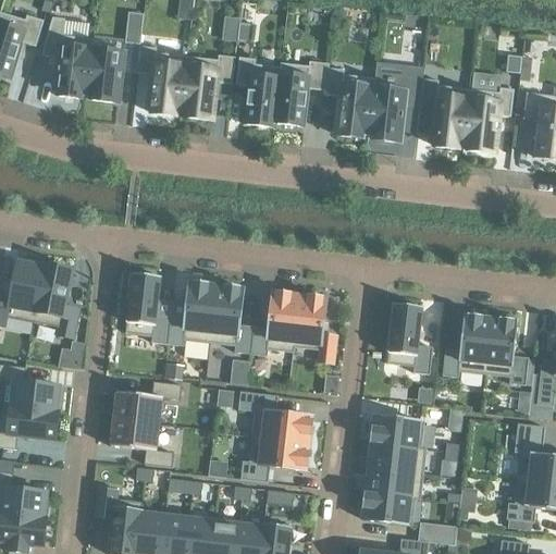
[(49,12),(52,1),(49,0),(42,0),(40,10),(49,12)]
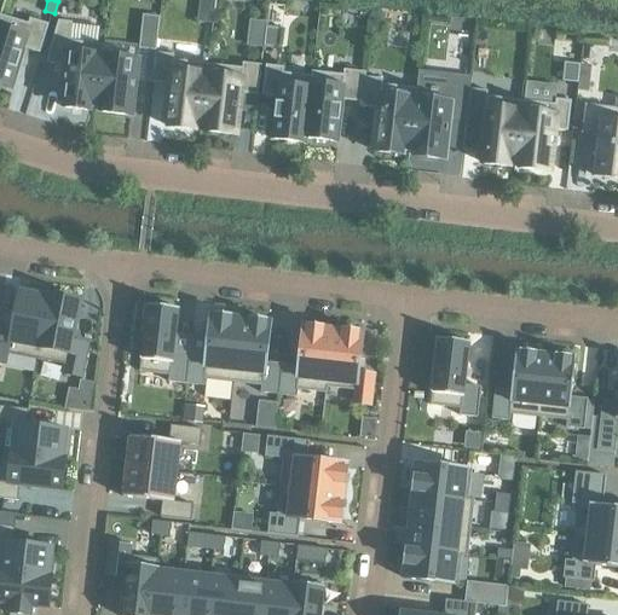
[(0,82),(11,86),(23,46),(39,51),(48,22),(29,16),(28,21),(0,12),(0,82)]
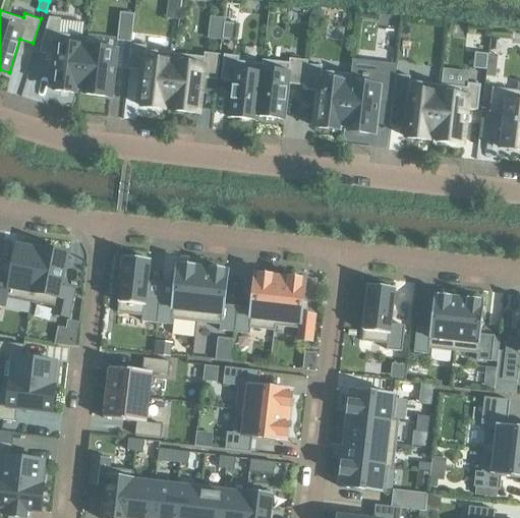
[(116,39),(130,41),(133,12),(119,10),(116,39)]
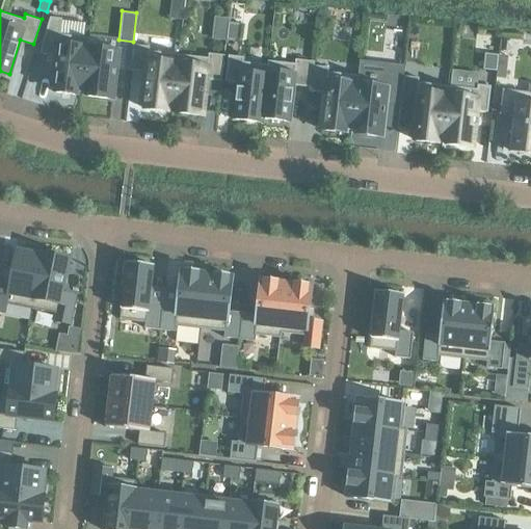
[(42,43),(40,52),(54,54),(51,85),(55,85),(54,90),(76,93),(77,88),(82,88),(87,46),(88,36),(86,36),(88,19),(61,16),(61,17),(49,16),(42,43)]
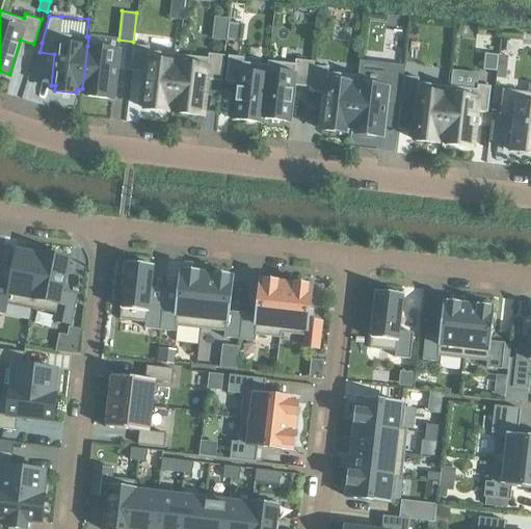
[(228,22),(226,37),(239,38),(240,23),(228,22)]
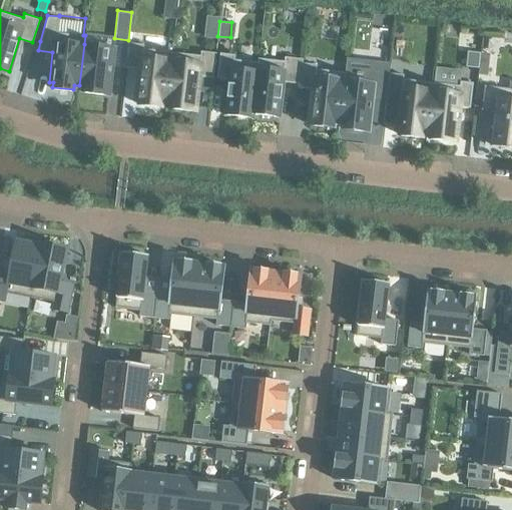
[(125,66),(139,68),(135,98),(139,98),(139,103),(160,106),(160,101),(165,101),(171,51),(143,48),(143,43),(128,41),(125,66)]
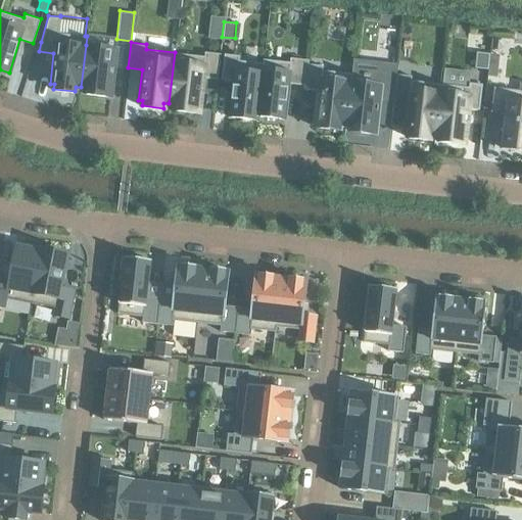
[(86,45),(81,87),(85,88),(85,92),(110,95),(115,49),(86,45)]
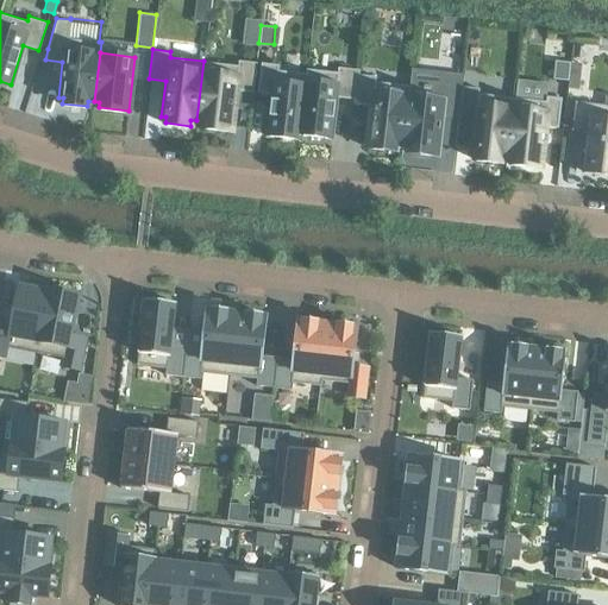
[(555,58),(552,77),(568,79),(570,61),(555,58)]
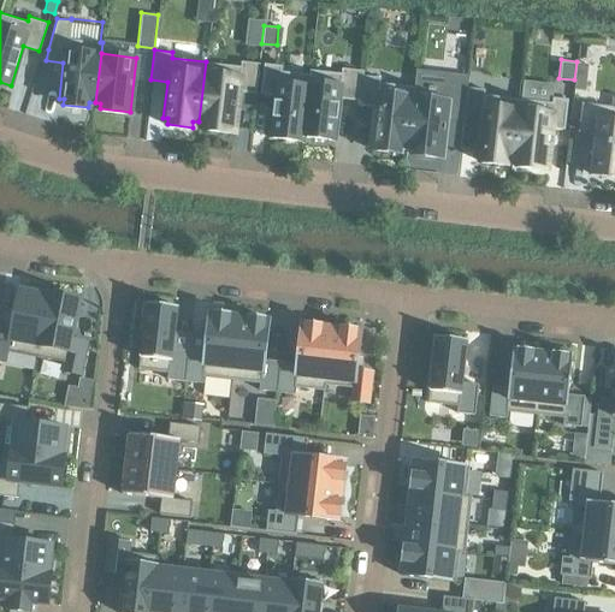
[(206,61),(199,122),(205,123),(203,129),(234,132),(240,90),(255,93),(259,63),(241,60),(240,65),(206,61)]
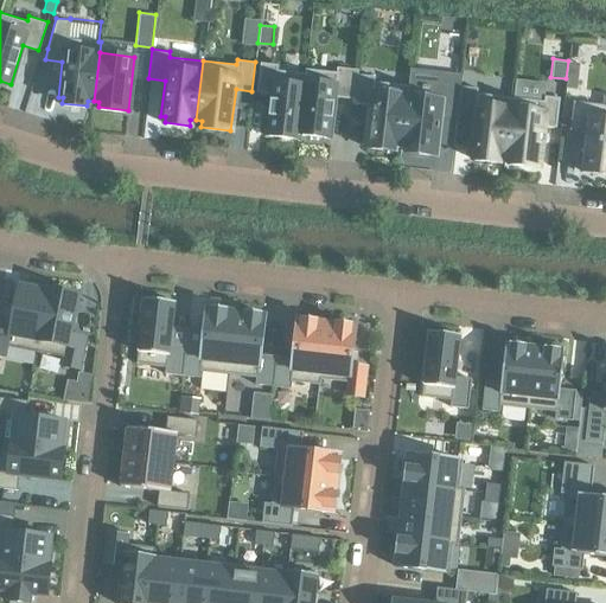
[(256,91),(270,92),(266,134),(299,138),(299,133),(298,133),(305,72),(304,72),(276,69),(276,63),(260,62),(256,91)]
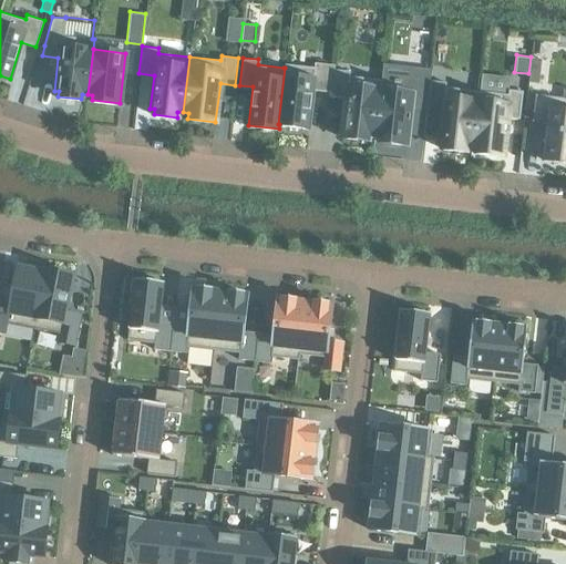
[(278,124),(279,124),(308,127),(312,90),(329,92),(332,63),(314,61),(312,67),(284,63),(284,68),(285,68),(278,124)]
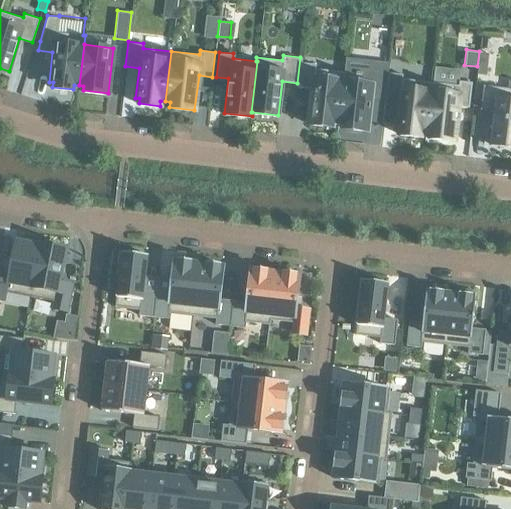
[(297,83),(296,86),(311,88),(307,123),(332,126),(333,121),(338,121),(342,80),(343,81),(344,71),(315,68),(315,63),(301,61),(301,57),(300,57),(297,83)]
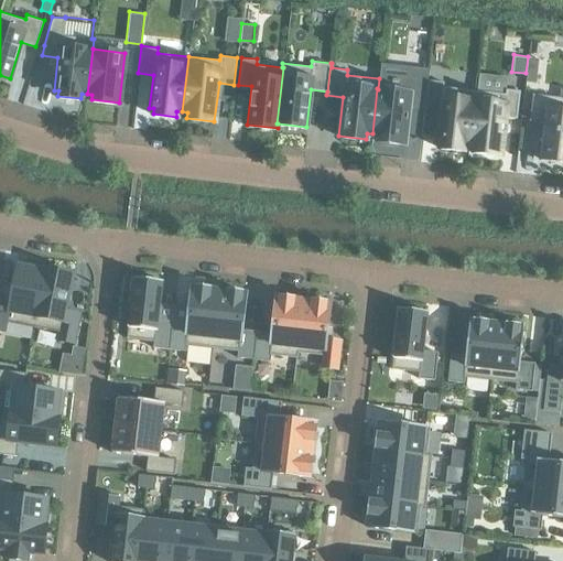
[(527,69),(526,79),(536,81),(537,71),(527,69)]
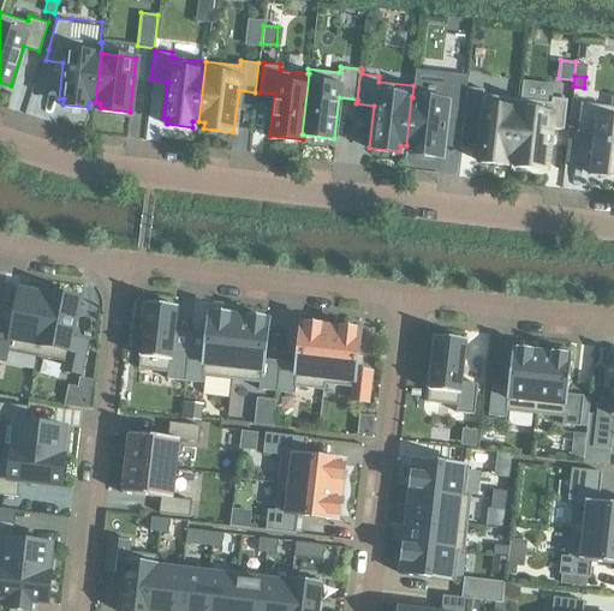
[(466,87),(463,117),(480,119),(475,154),(480,155),(480,160),(505,163),(505,157),(511,159),(517,97),(483,94),(483,88),(466,87)]
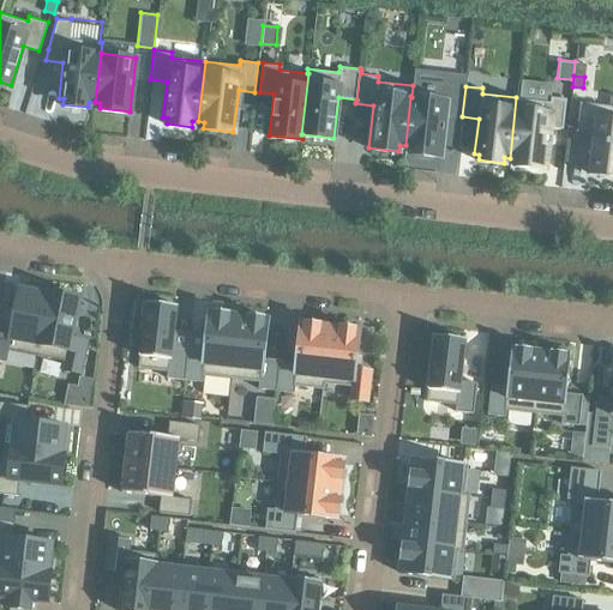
[(580,101),(576,131),(593,132),(588,171),(612,174),(612,94),(610,95),(608,104),(580,101)]
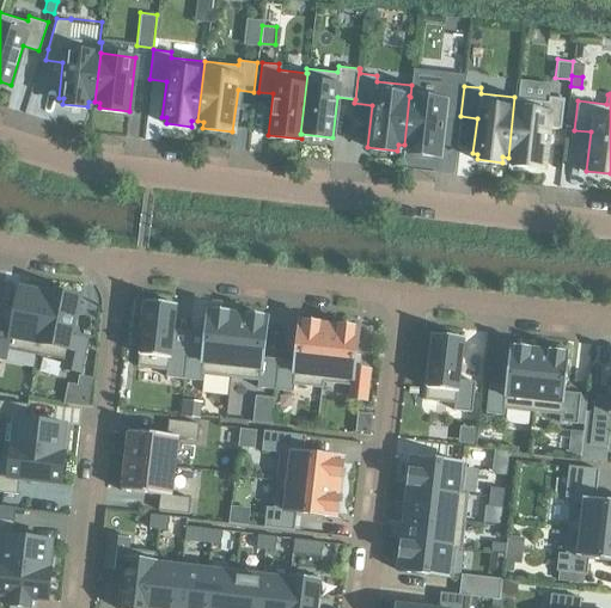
[(404,145),(409,146),(409,152),(439,155),(445,100),(410,97),(409,96),(404,145)]
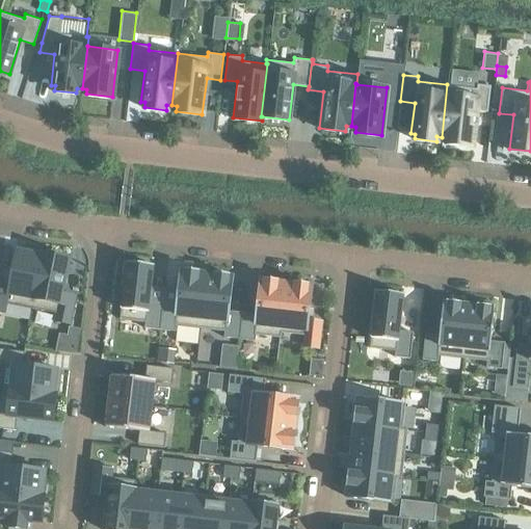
[(447,84),(442,137),(447,137),(446,142),(472,146),(476,109),(486,110),(489,84),(477,83),(476,87),(447,84)]
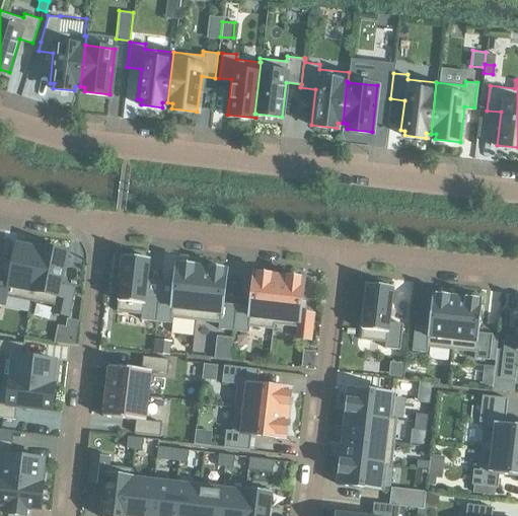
[(0,299),(5,301),(6,294),(30,299),(40,247),(38,247),(38,243),(21,239),(20,243),(16,242),(9,275),(0,273),(0,299)]
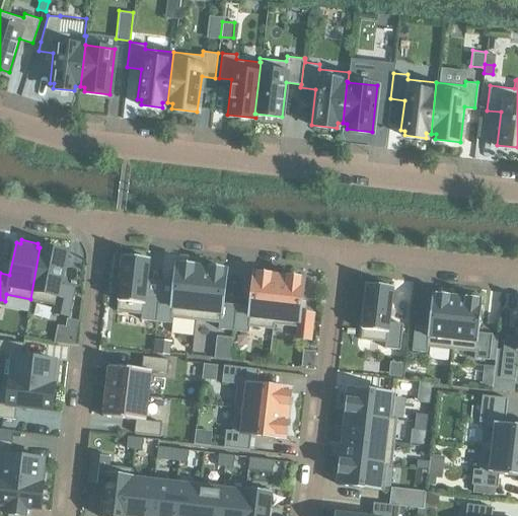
[(40,247),(30,299),(55,304),(54,310),(68,313),(73,288),(59,285),(66,249),(41,245),(40,247)]
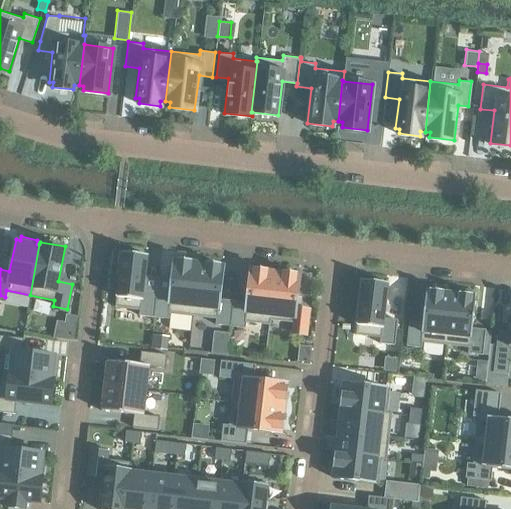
[(116,295),(114,305),(139,308),(138,314),(153,315),(156,290),(143,289),(147,254),(121,251),(116,295)]
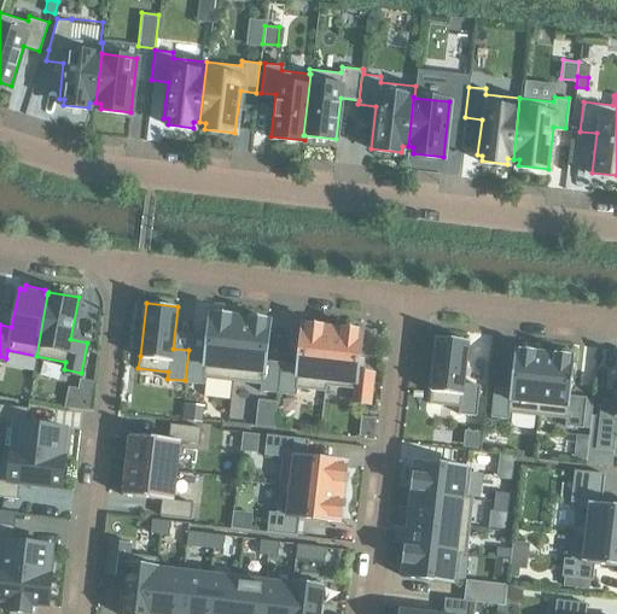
[(188,350),(185,380),(203,382),(204,375),(232,379),(233,369),(240,314),(208,309),(203,351),(188,350)]
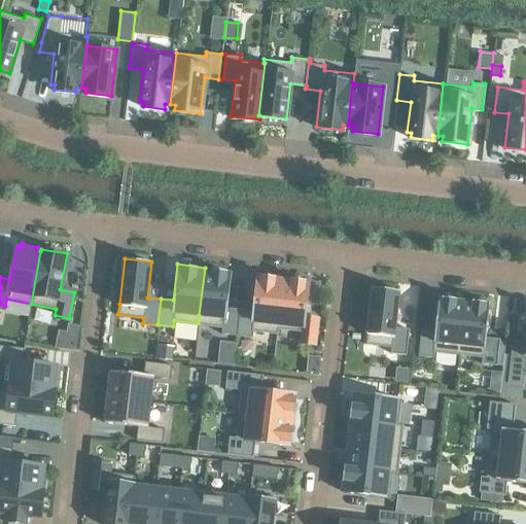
[(199,315),(198,323),(221,326),(221,333),(237,334),(240,308),(228,307),(231,271),(205,268),(199,315)]
